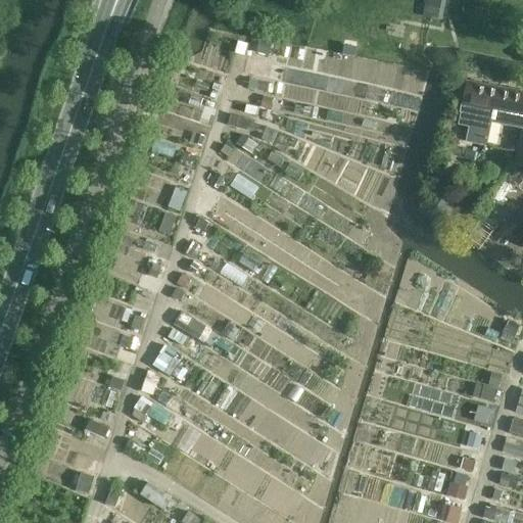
[(437,19),(441,0),(426,0),(423,16),(437,19)]
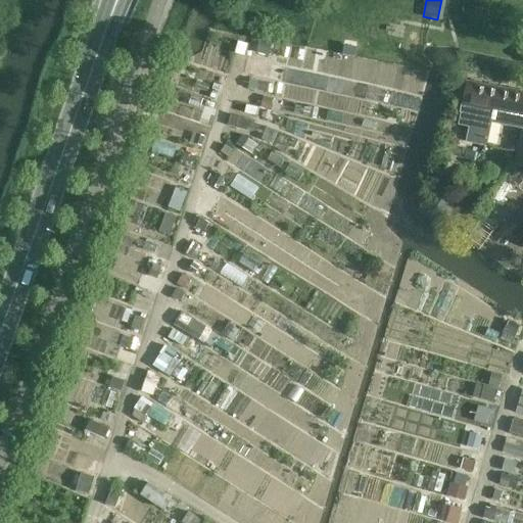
[(256,37),(253,51),(273,55),(277,41),(256,37)]
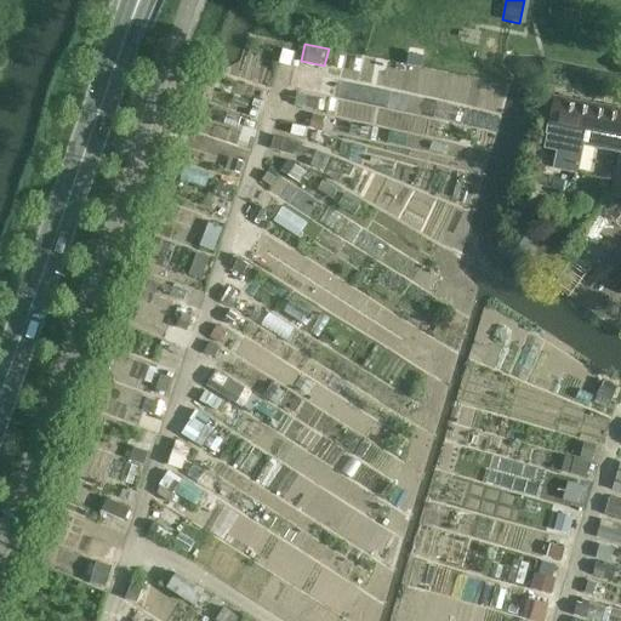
[(556,152),(553,169),(575,174),(577,170),(582,146),(620,153),(620,152),(620,151),(620,110),(593,106),(593,104),(592,104),(592,106),(554,98),(554,97),(553,97),(553,98),(543,149),(556,152)]
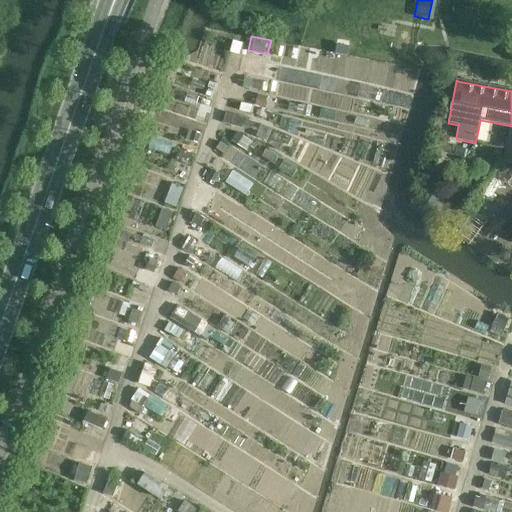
[(467,150),(457,147),(454,157),(464,160),(467,150)]
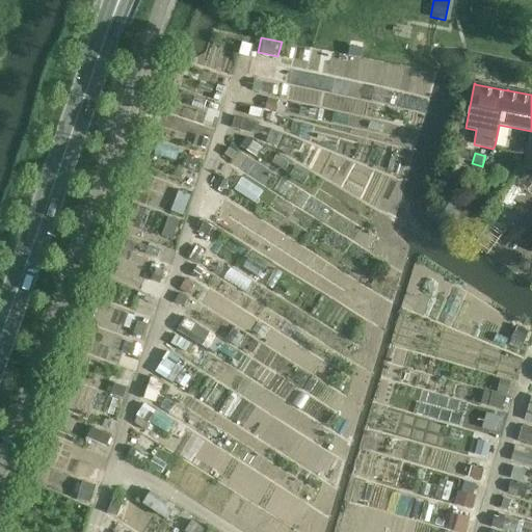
[(531,228),(521,245),(531,251),(531,228)]
